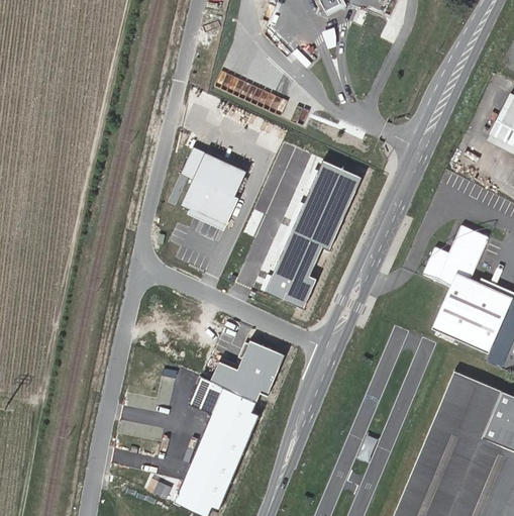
[(319,0),(323,8),(338,1),(337,0),(319,0)]
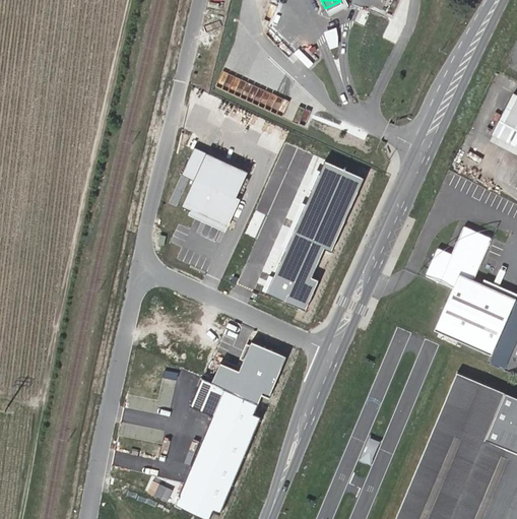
[(328,13),(325,8),(320,11),(323,16),(328,13)]
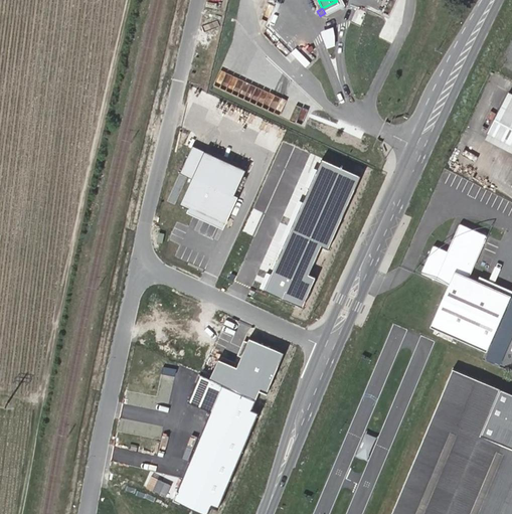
[(288,58),(291,53),(278,45),(275,50),(288,58)]
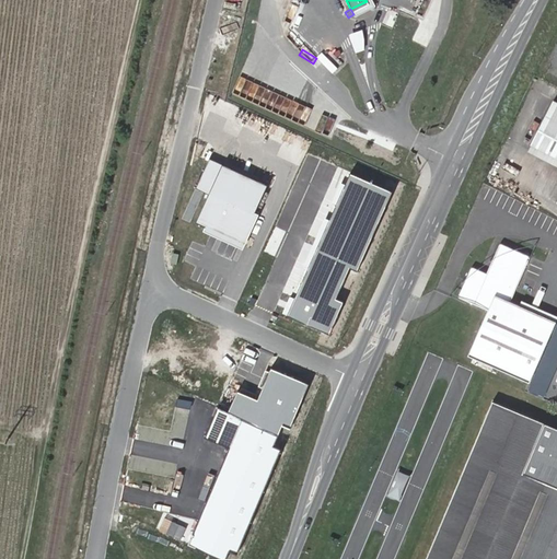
[(523,142),(556,159),(556,103),(546,97),(523,142)]
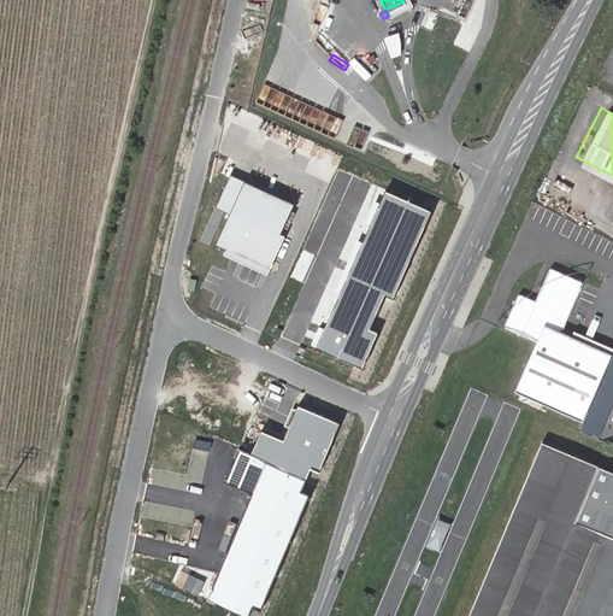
[(334,135),(340,119),(324,112),(317,128),(334,135)]
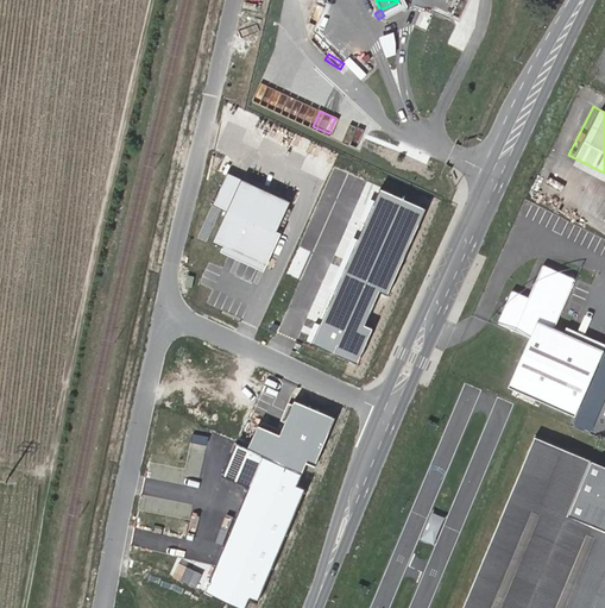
[(292,199),(227,170),(212,205),(227,212),(214,240),(227,246),(224,252),(260,269),(292,199)]
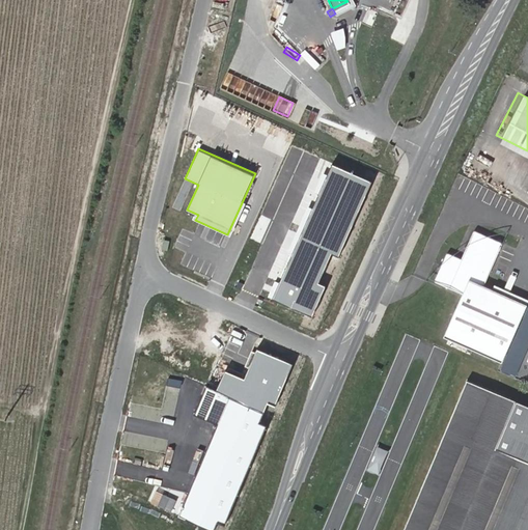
[(340,257),(372,182),(333,165),(275,299),(312,315),(325,287),(320,283),(332,254),(340,257)]
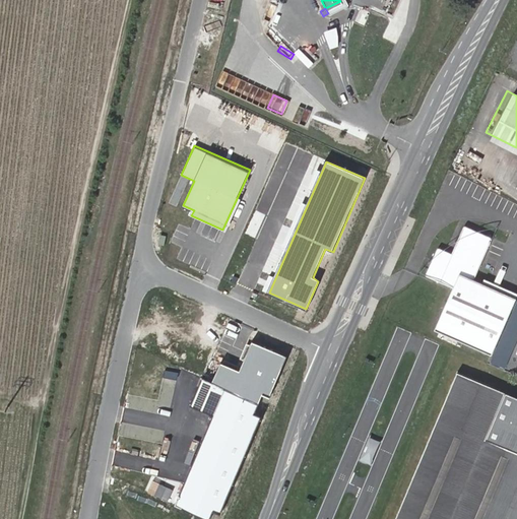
[(511,294),(479,280),(470,276),(488,236),(460,223),(447,254),(435,249),(423,276),(447,286),(431,326),(487,350),(511,294)]
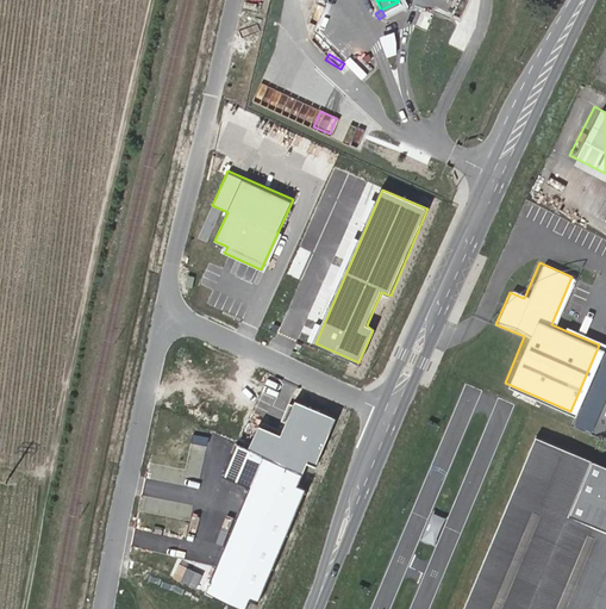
[(564,324),(562,329),(599,345),(600,341),(564,324)]
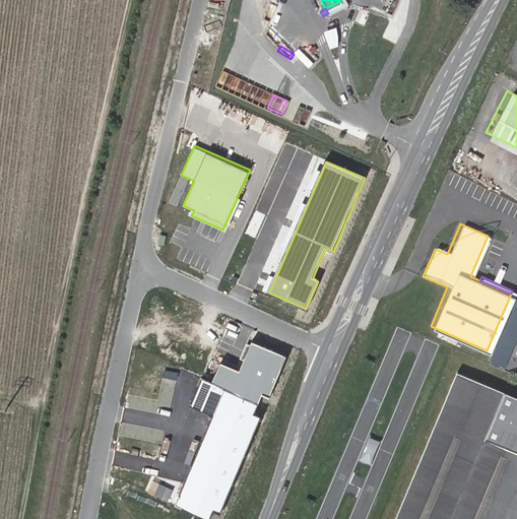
[(288,357),(253,341),(240,372),(221,365),(213,384),(203,380),(191,409),(212,417),(174,507),(202,518),(209,518),(213,511),(219,513),(261,417),(253,413),(261,395),(270,399),(288,357)]
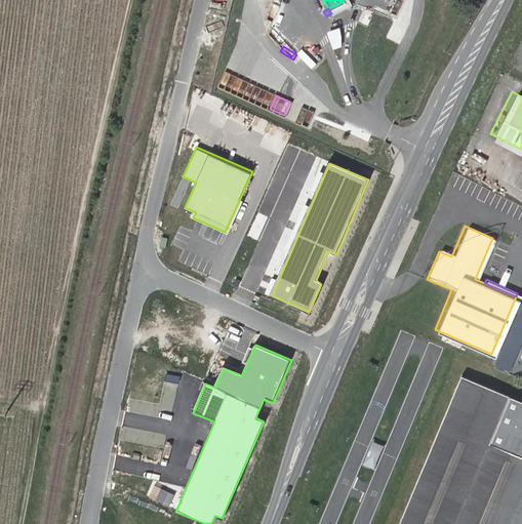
[(457,375),(438,421),(487,442),(507,396),(457,375)]
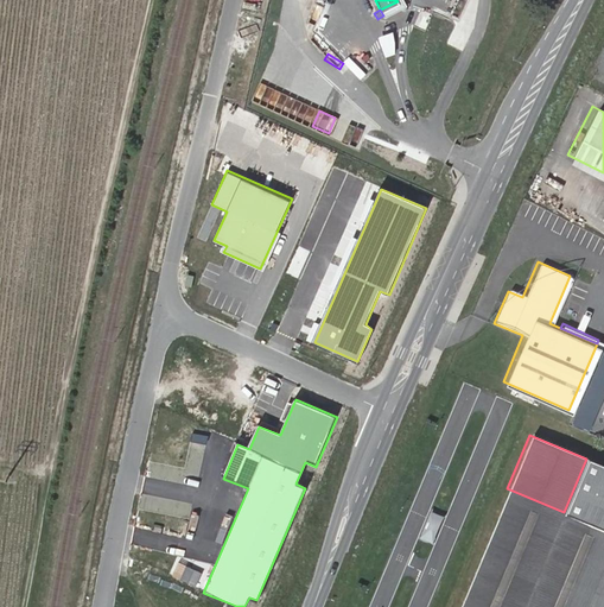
[(603,466),(586,459),(564,512),(603,529),(603,466)]
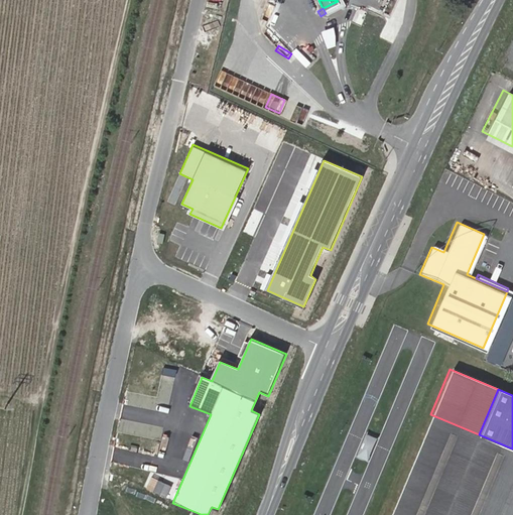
[(512,514),(512,448),(479,434),(430,414),(387,514),(512,514)]
